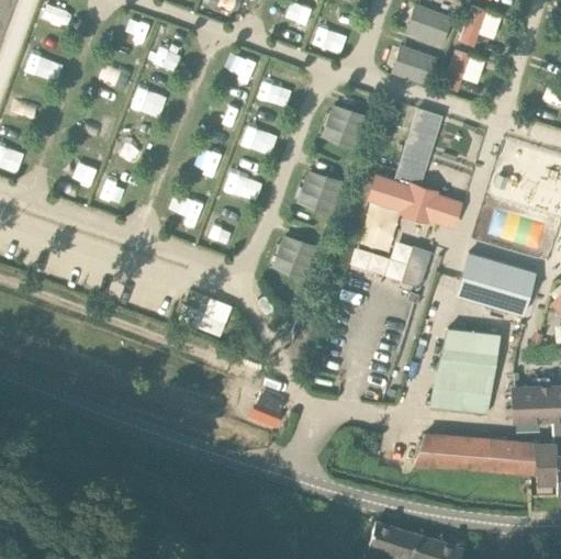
[(414,4),(406,31),(446,44),(453,17),(414,4)]
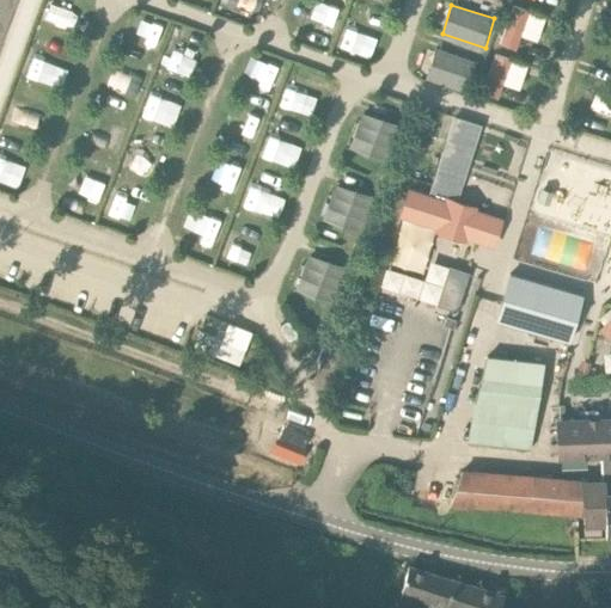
[(519,50),(521,37),(541,41),(547,16),(512,7),(503,47),(519,50)]
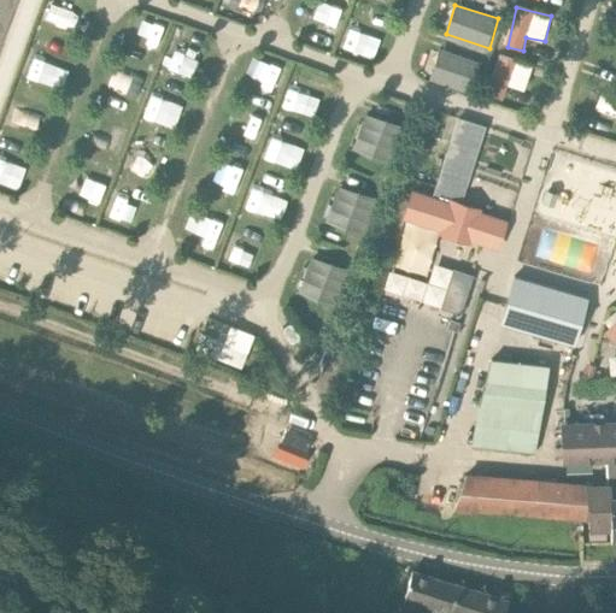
[(357,33),(386,41),(391,24),(363,16),(357,33)]
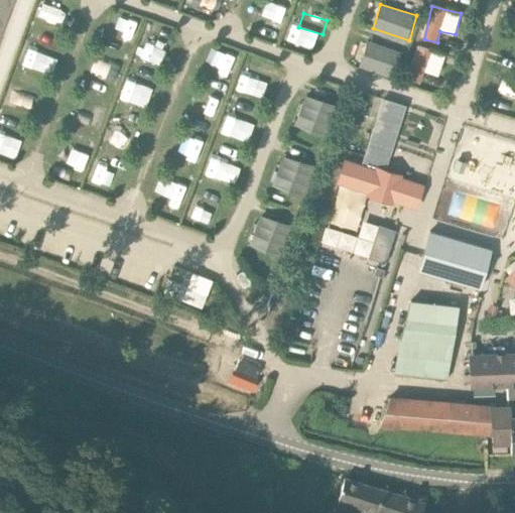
[(368,40),(359,66),(393,78),(402,52),(368,40)]
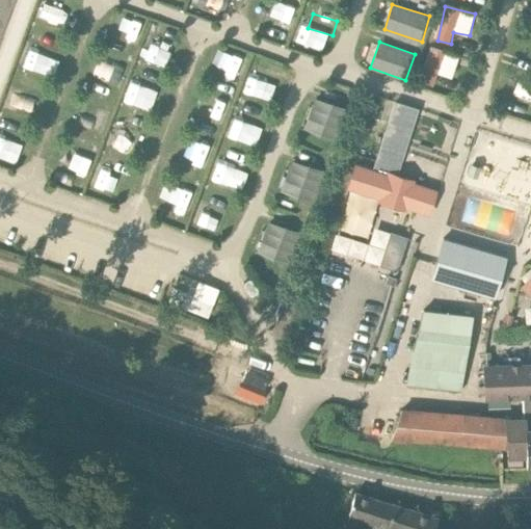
[(144,59),(162,65),(166,51),(149,45),(144,59)]
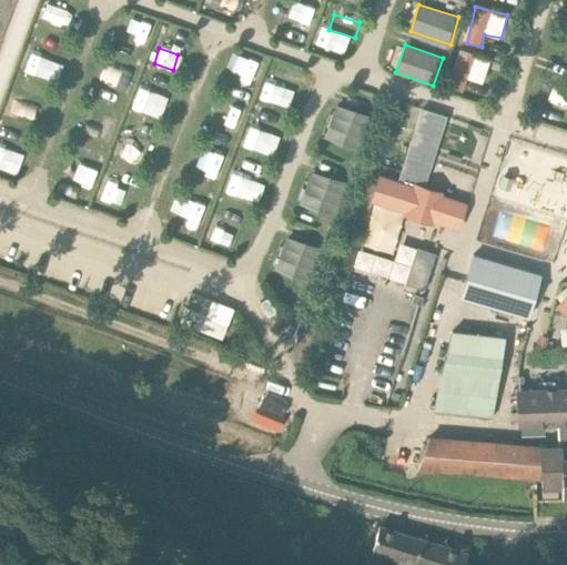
[(483,84),(492,61),(461,51),(447,88),(465,93),(469,80),(483,84)]
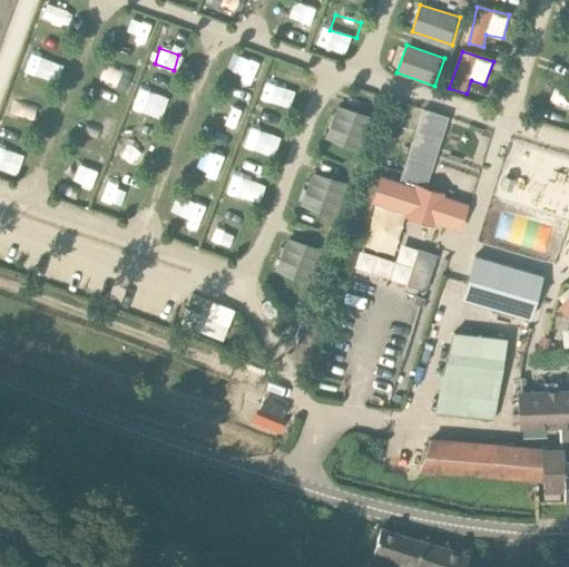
[(242,60),(235,79),(255,86),(262,68),(242,60)]
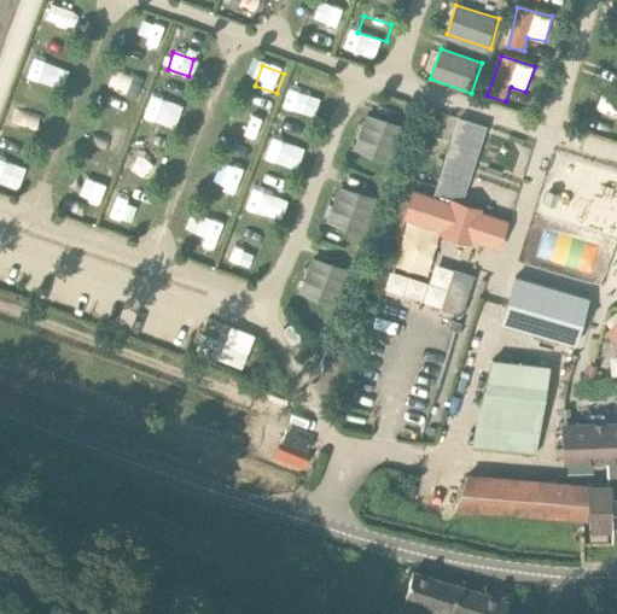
[(294,93),(287,109),(309,117),(315,103),(294,93)]
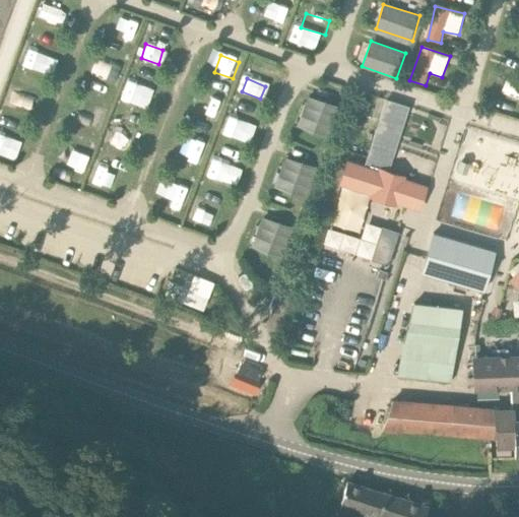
[(510,101),(518,103),(518,79),(515,79),(510,101)]
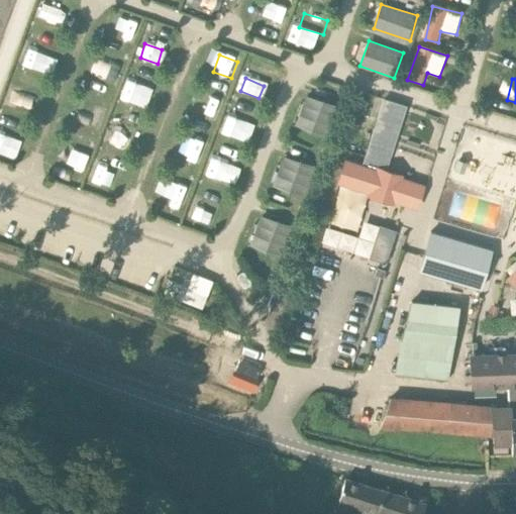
[(129,83),(123,99),(143,106),(148,91),(129,83)]
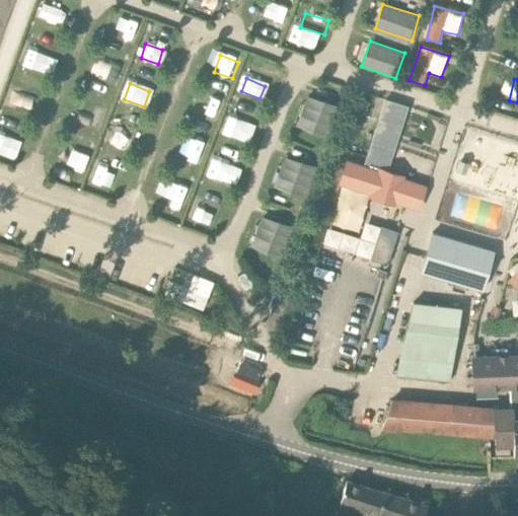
[(306,95),(297,127),(325,135),(335,102),(306,95)]
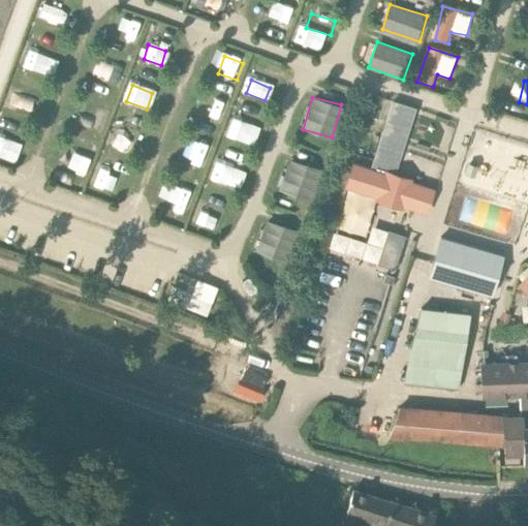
[(382,136),(399,142),(410,106),(395,101),(382,136)]
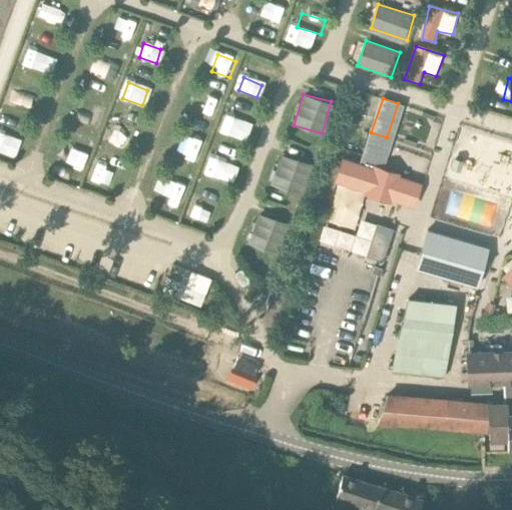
[(81,119),(98,126),(106,108),(88,101),(81,119)]
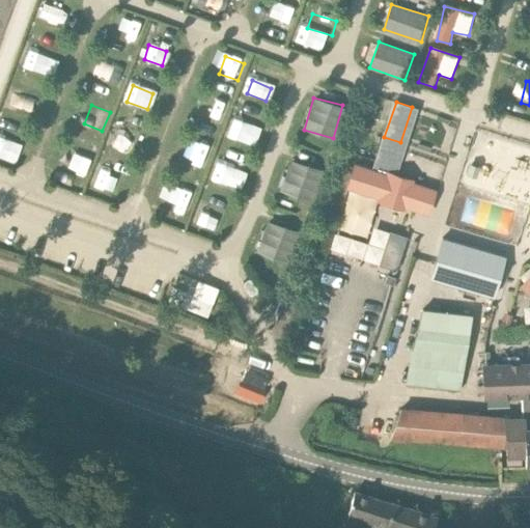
[(186,161),(204,167),(212,148),(193,141),(186,161)]
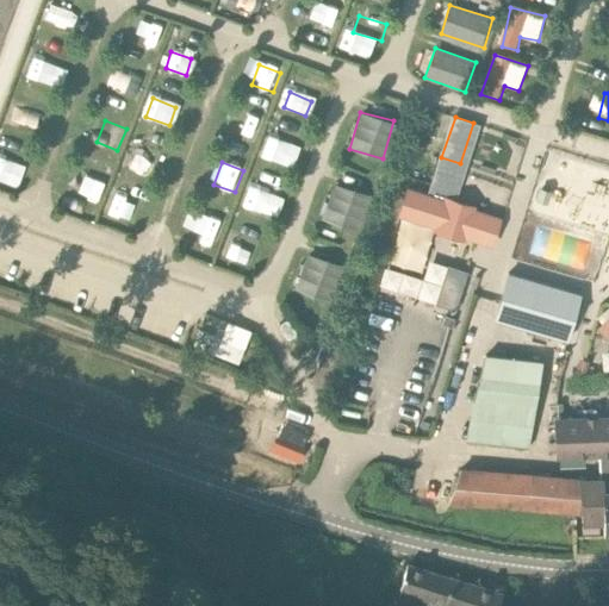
[(86,170),(78,193),(98,200),(106,177),(86,170)]
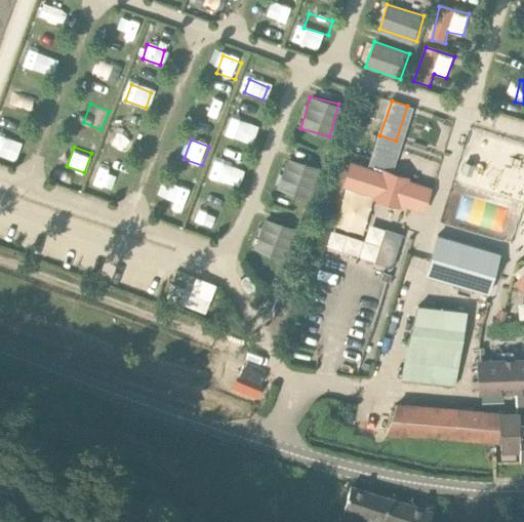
[(287,158),(277,190),(309,199),(318,167),(287,158)]
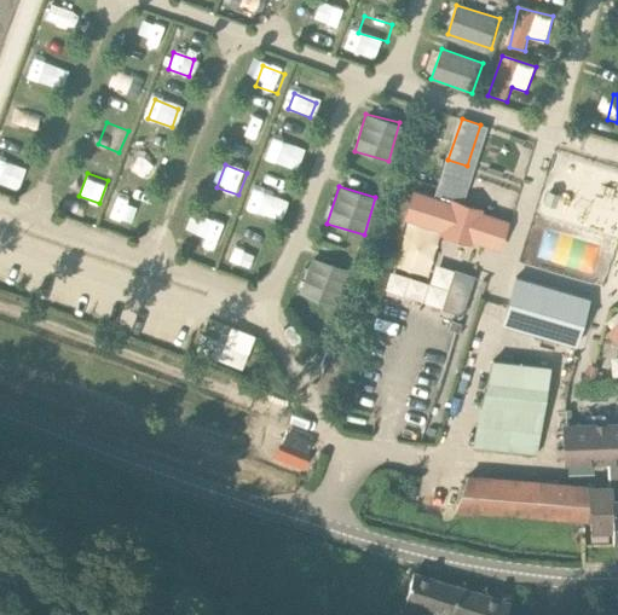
[(252,208),(267,212),(270,197),(254,193),(252,208)]
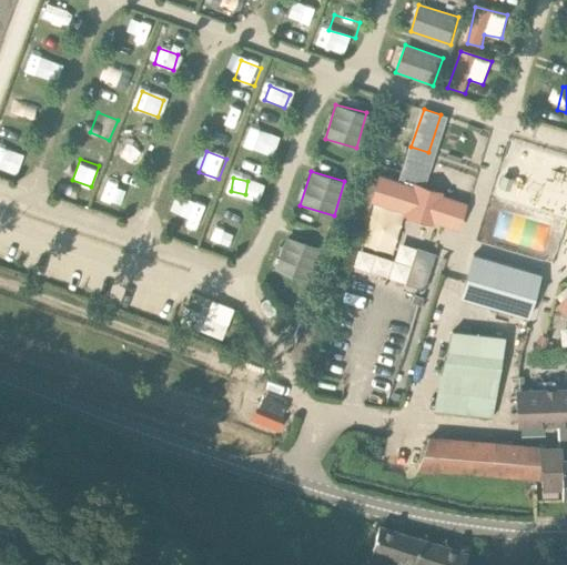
[(380,180),(372,203),(408,215),(406,220),(436,230),(437,225),(461,233),(468,210),(445,202),(446,198),(417,188),(416,192),(380,180)]
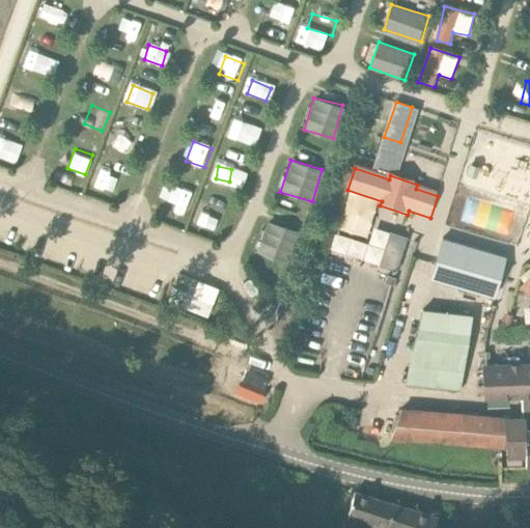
[(99,171),(93,189),(113,194),(118,176),(99,171)]
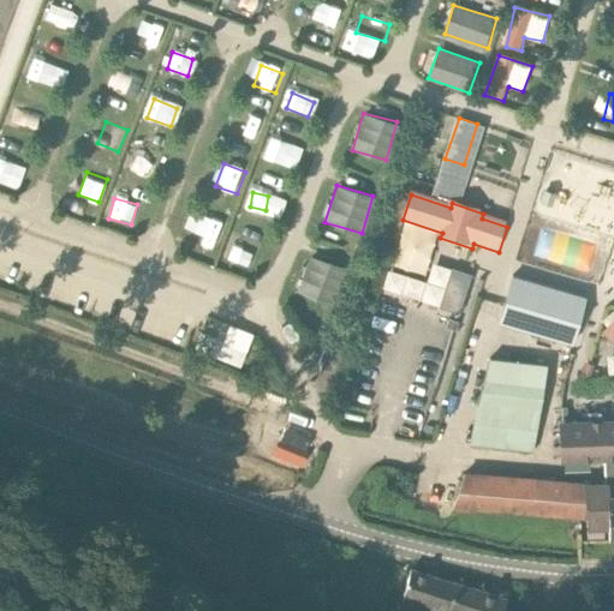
[(218,246),(224,223),(203,219),(198,241),(218,246)]
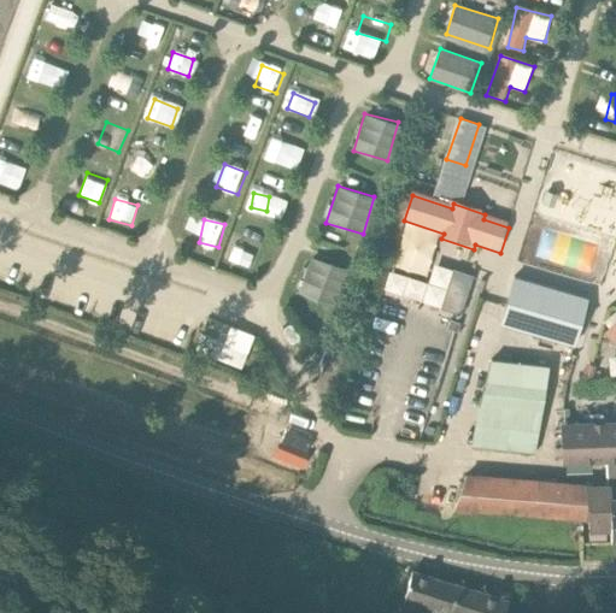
[(299,294),(328,302),(339,265),(310,257),(299,294)]
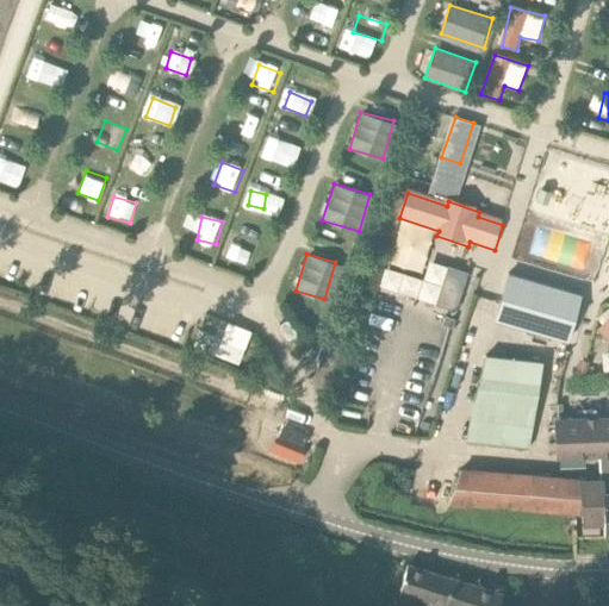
[(507,280),(491,328),(567,351),(582,304),(507,280)]
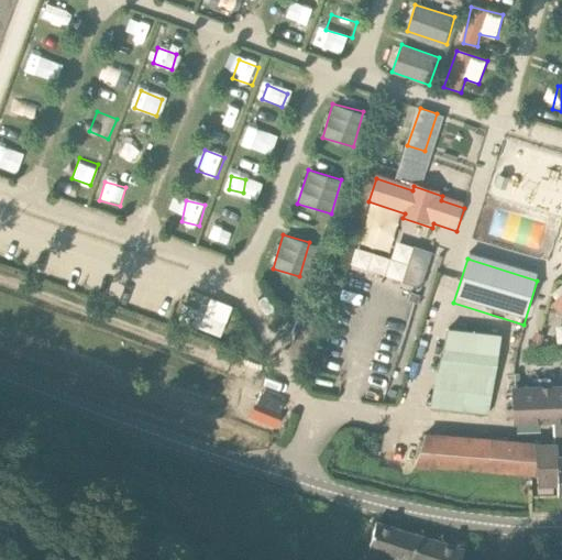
[(558,310),(561,306),(561,295),(552,303),(558,310)]
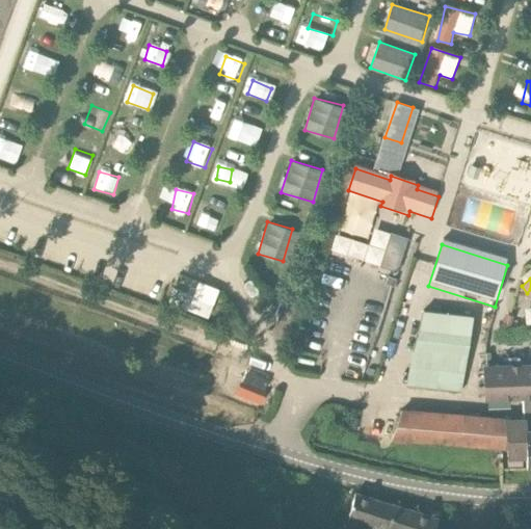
[(184,292),(179,308),(209,319),(220,289),(198,281),(193,295),(184,292)]
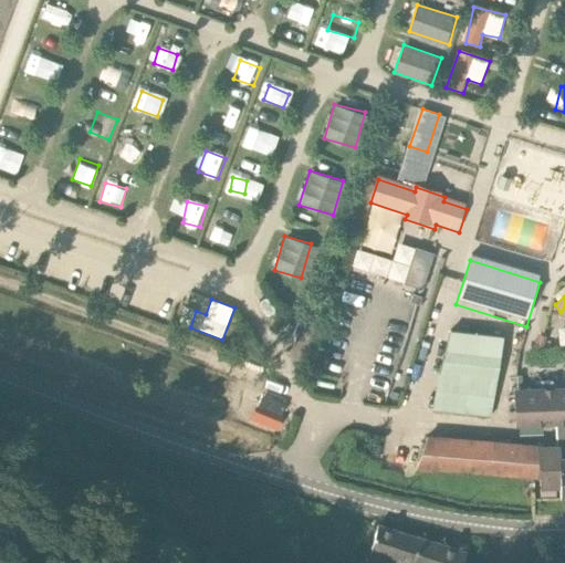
[(438,375),(430,415),(489,421),(497,383),(502,339),(449,333),(438,375)]
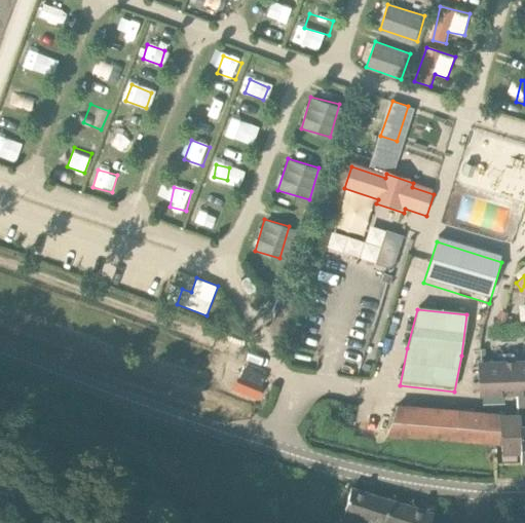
[(524,363),(485,364),(478,365),(480,398),(524,395),(524,363)]
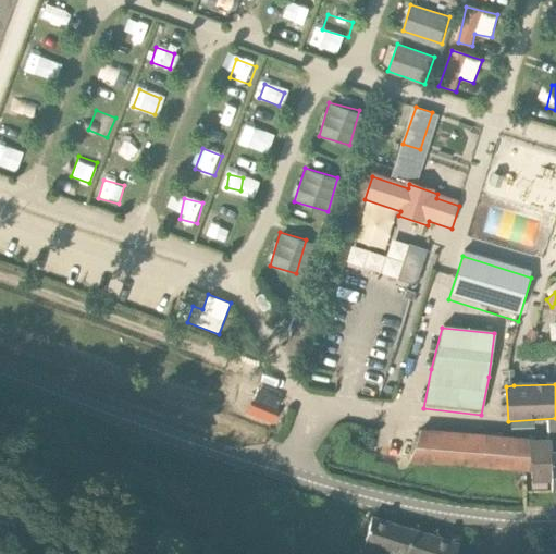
[(532,441),(531,441),(532,474),(533,482),(550,482),(550,493),(555,492),(555,450),(552,451),(552,440),(532,441)]
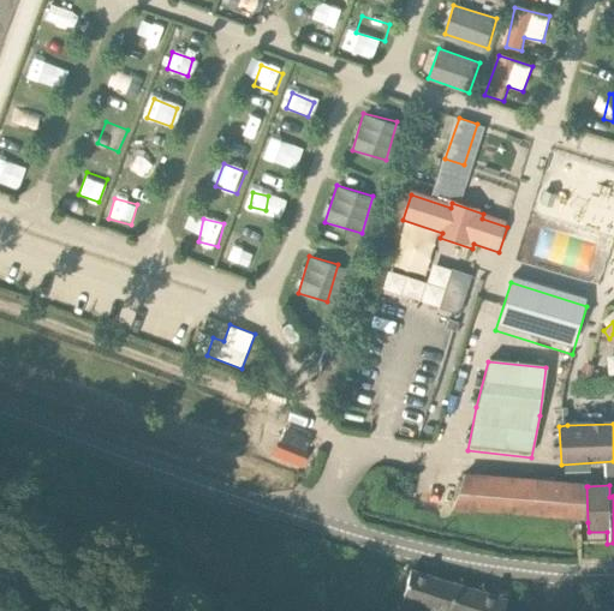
[(502,610),(505,601),(409,573),(401,600),(399,610),(502,610)]
